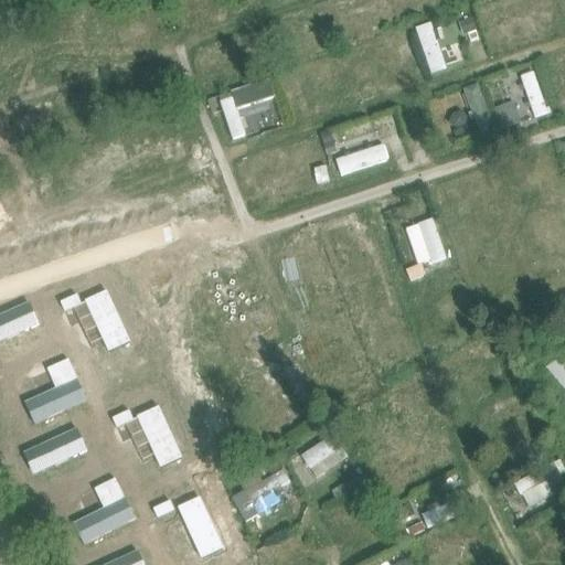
[(403,0),(398,2),(405,16),(418,9),(413,0),(403,0)]
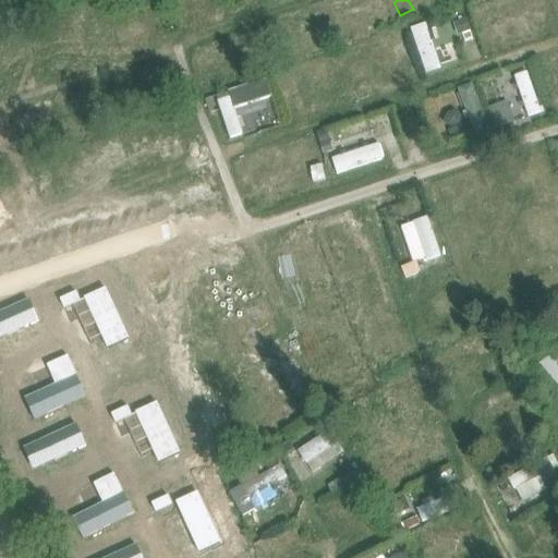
[(543,0),(497,0),(483,4),(490,31),(547,13),(543,0)]
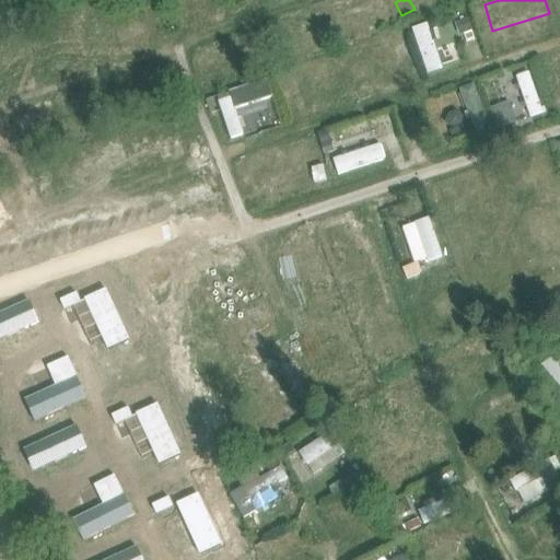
[(412,28),(428,74),(442,70),(427,24),(412,28)]
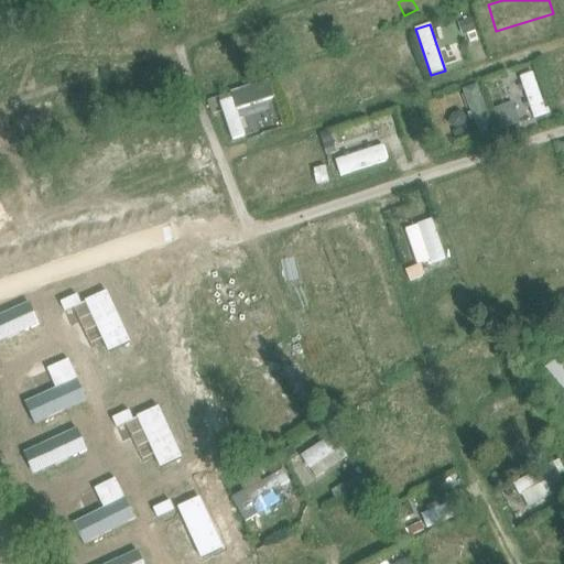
[(521,78),(533,116),(546,111),(533,74),(521,78)]
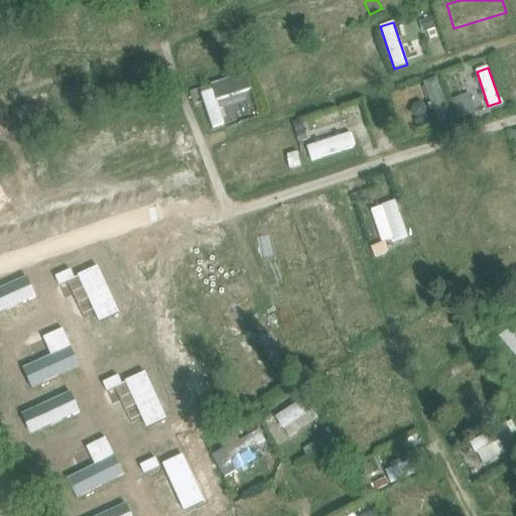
[(423,83),(437,119),(450,114),(437,78),(423,83)]
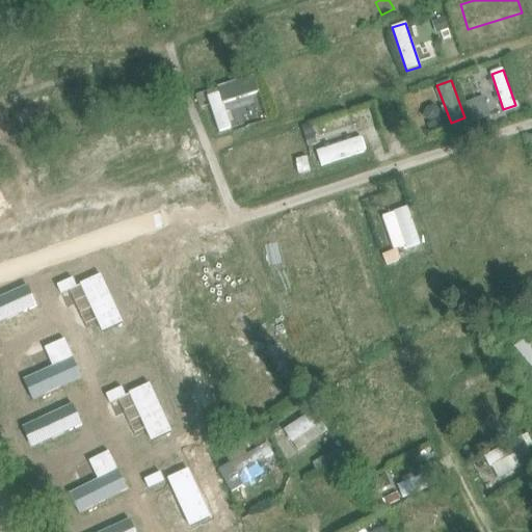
[(428,88),(417,94),(422,106),(433,102),(428,88)]
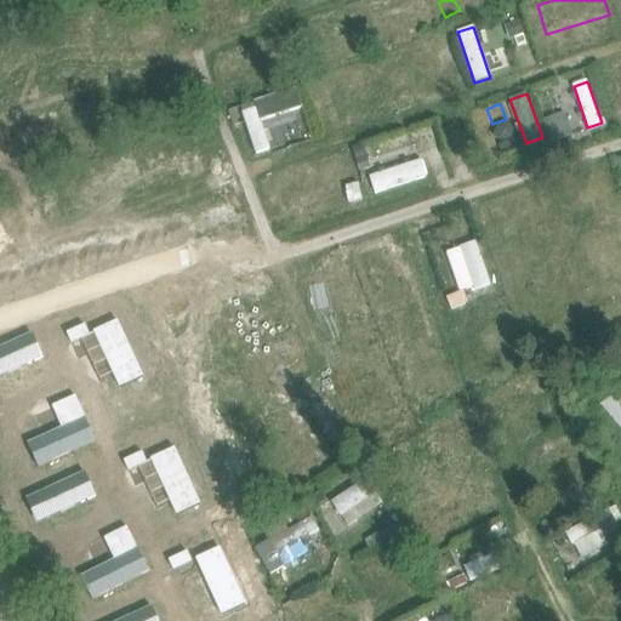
[(234,112),(250,154),(265,148),(249,106),(234,112)]
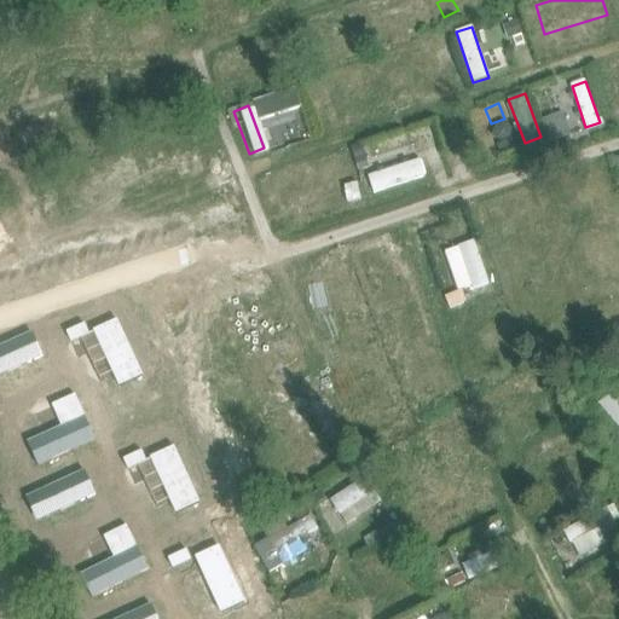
[(267,119),(271,133),(310,122),(305,106),(267,119)]
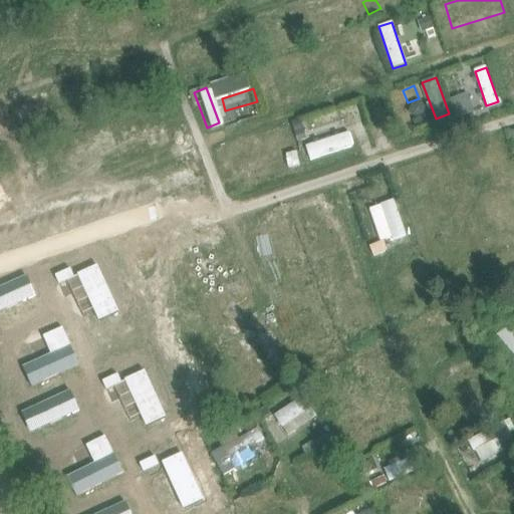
[(467,93),(450,99),(455,115),(472,109),(467,93)]
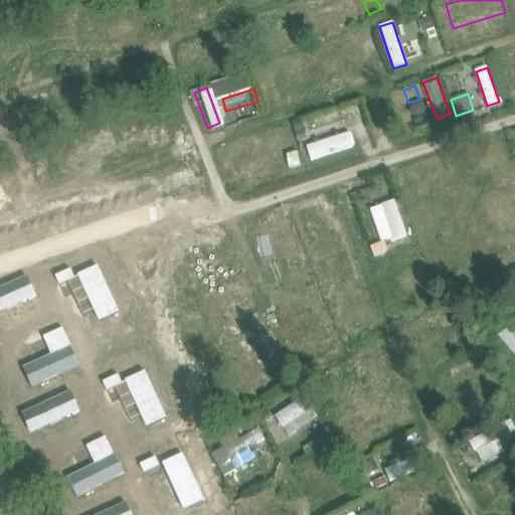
[(274,173),(304,163),(292,124),(261,134),(274,173)]
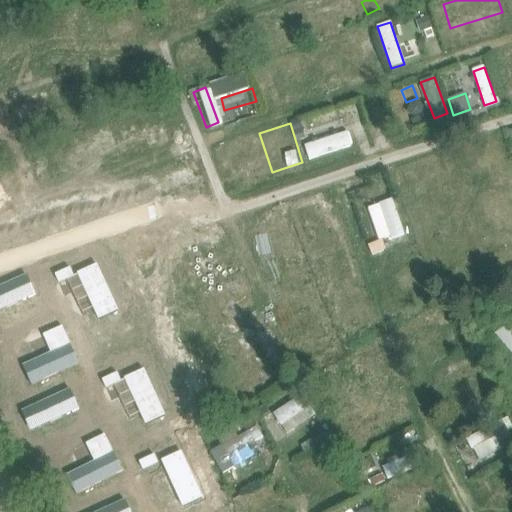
[(347,130),(306,143),(311,159),(352,146),(347,130)]
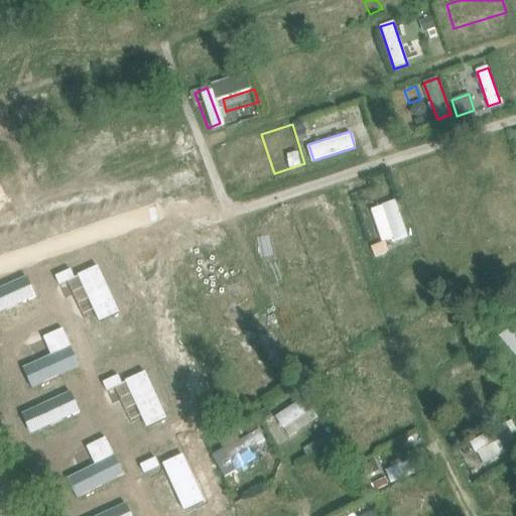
[(252,153),(240,159),(245,171),(258,165),(252,153)]
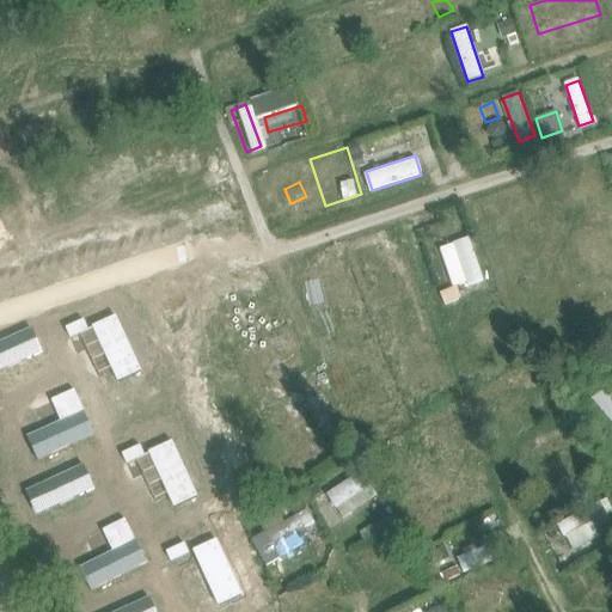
[(470,236),(441,245),(454,285),(458,283),(484,275),(470,236)]
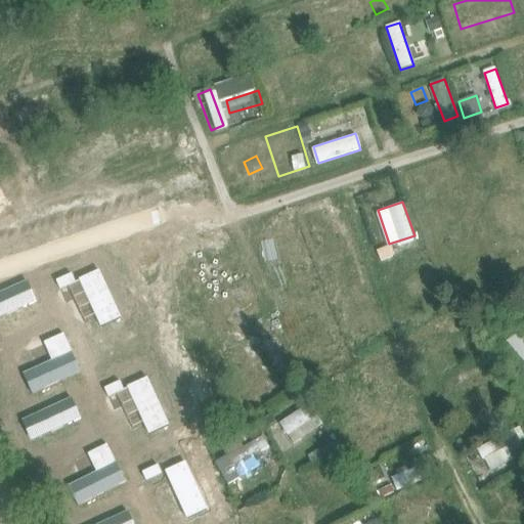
[(503,205),(488,207),(490,219),(505,216),(503,205)]
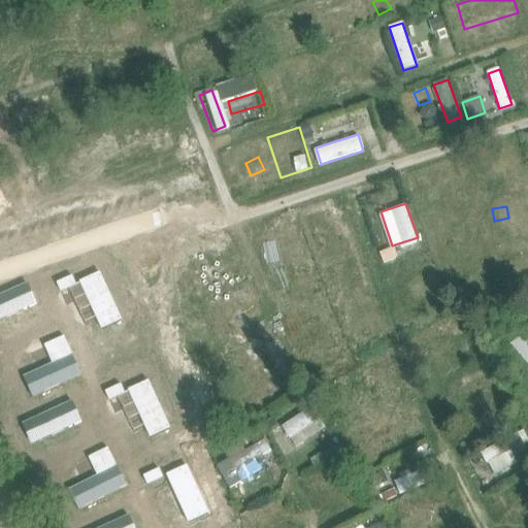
[(398,256),(395,244),(392,245),(381,250),(385,261),(398,256)]
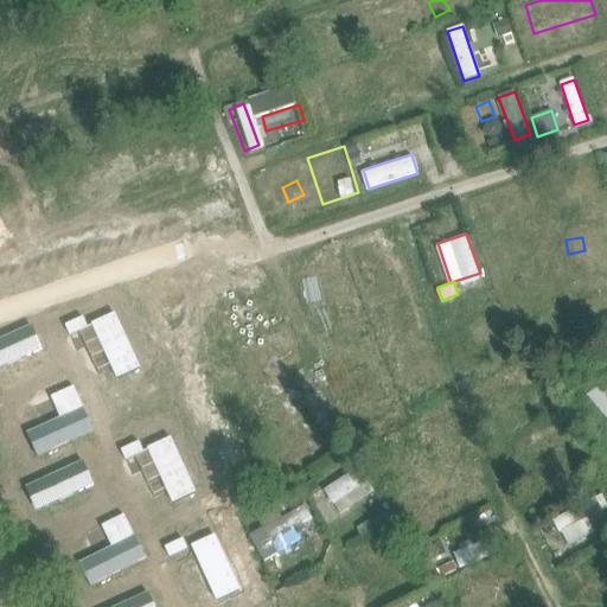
[(94,324),(116,376),(135,368),(113,317),(94,324)]
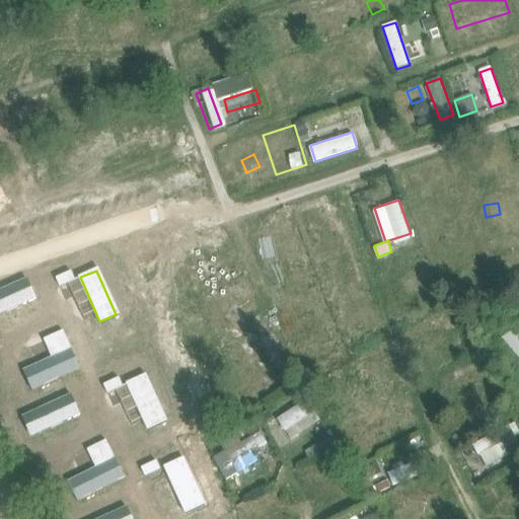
[(518,324),(502,340),(518,358),(518,324)]
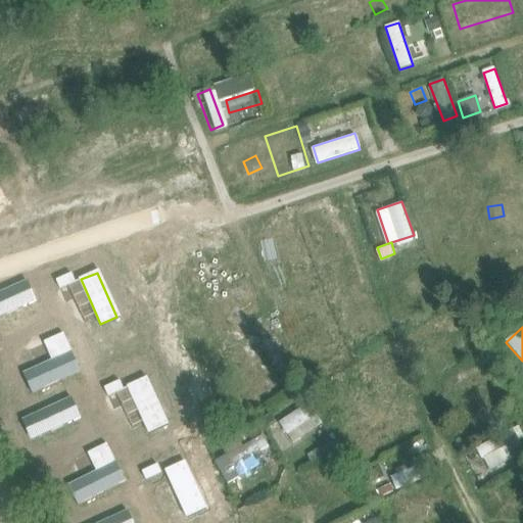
[(263,337),(233,346),(243,380),(273,371),(263,337)]
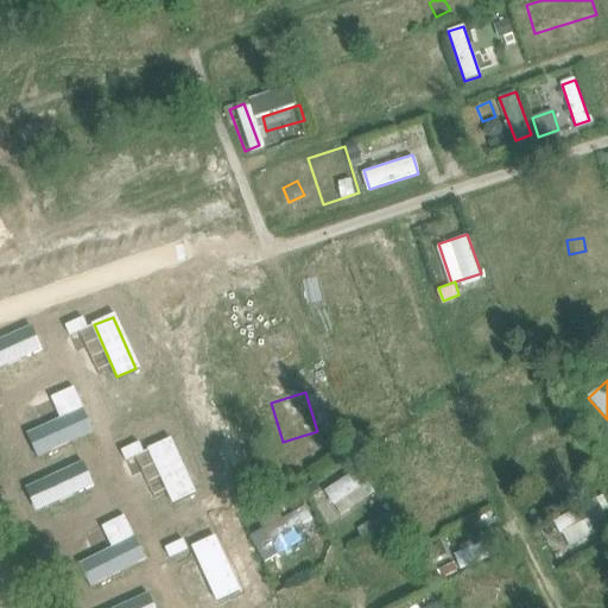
[(80,412),(29,436),(38,455),(89,431),(80,412)]
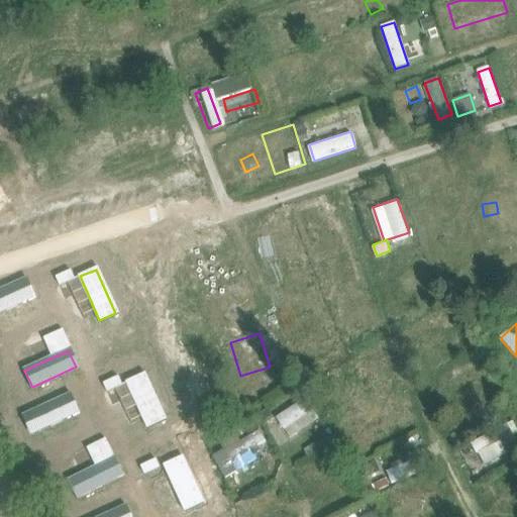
[(127,381),(146,424),(163,417),(143,374),(127,381)]
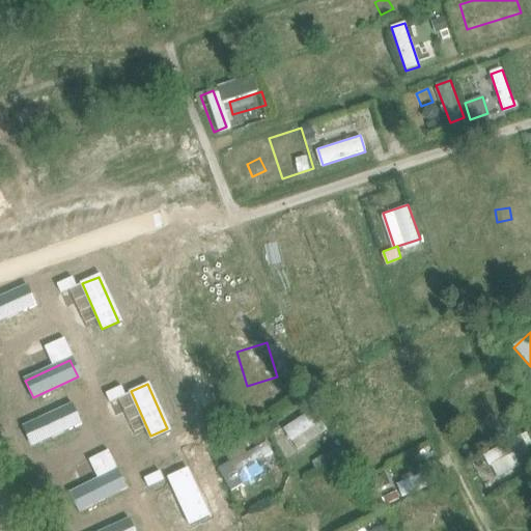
[(68,409),(24,428),(31,445),(76,425),(68,409)]
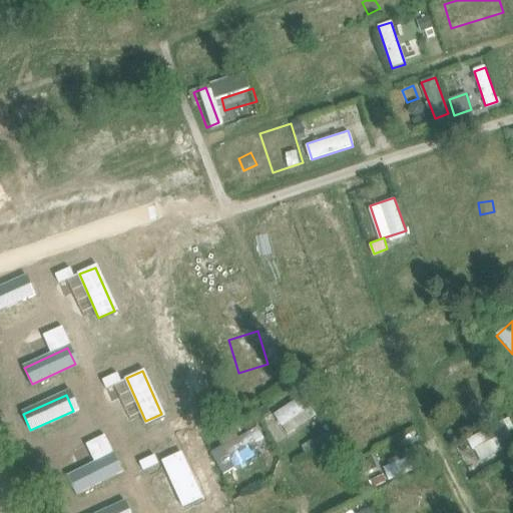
[(274,415),(283,428),(311,409),(303,396),(274,415)]
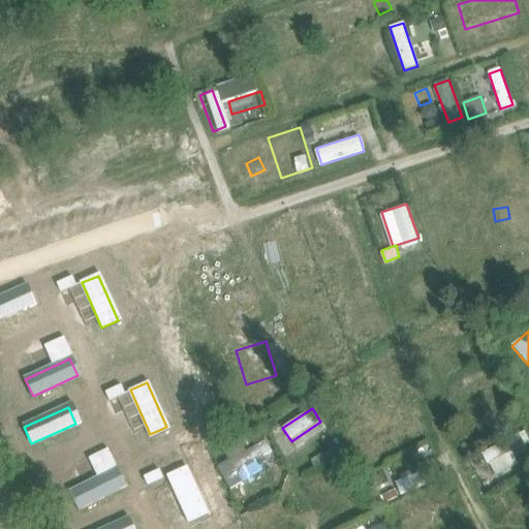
[(483,452),(495,475),(519,462),(512,450),(528,440),(528,438),(524,430),(483,452)]
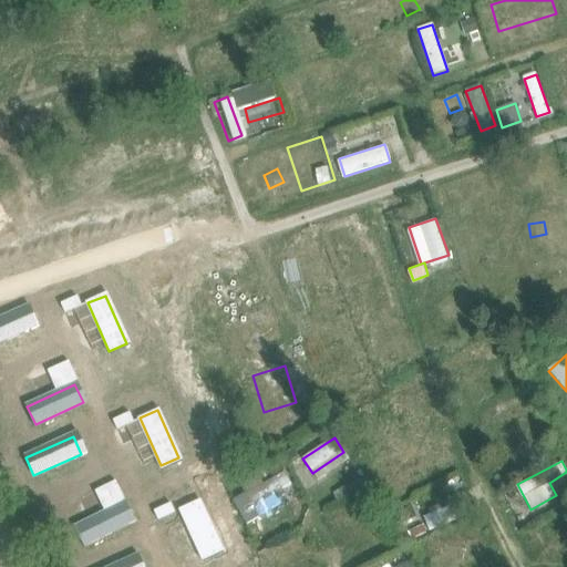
[(246,495),(253,506),(291,484),(284,473),(246,495)]
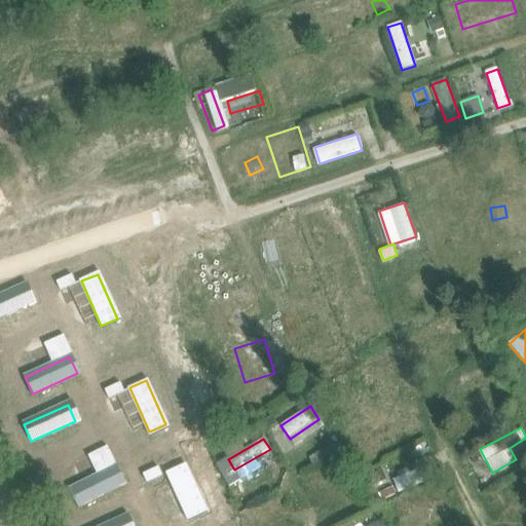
[(115,467),(71,488),(79,504),(123,484),(115,467)]
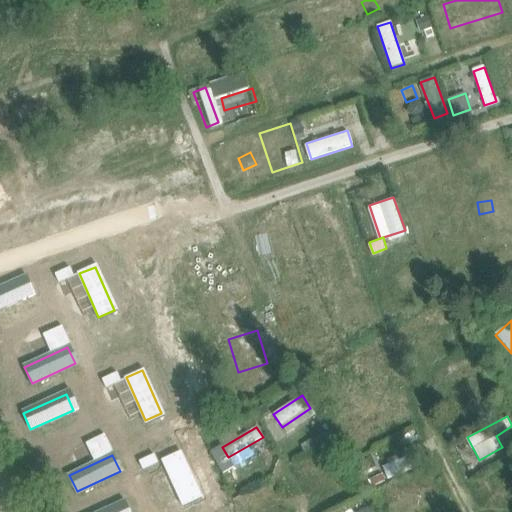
[(164,462),(183,506),(199,499),(180,456),(164,462)]
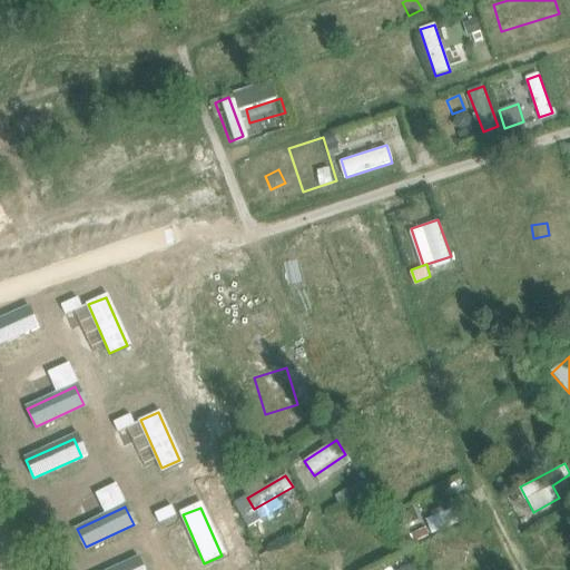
[(421,524),(426,538),(464,521),(459,508),(421,524)]
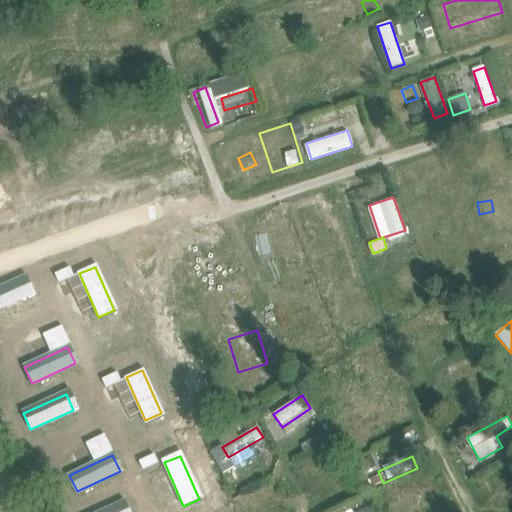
[(397,484),(400,495),(414,492),(411,481),(397,484)]
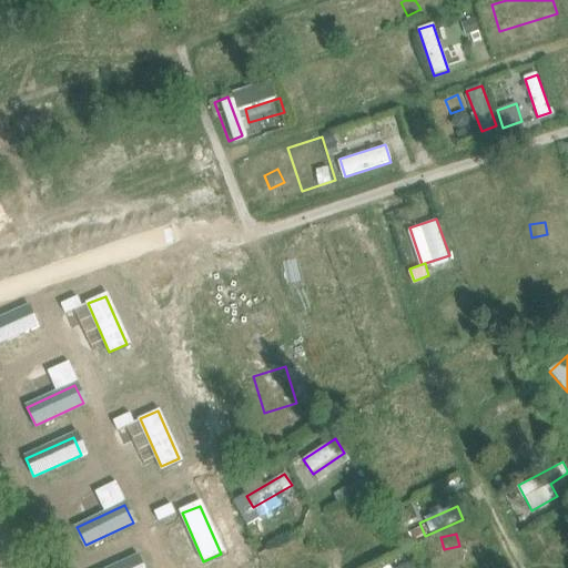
[(439,561),(442,567),(456,567),(484,556),(478,544),(439,561)]
